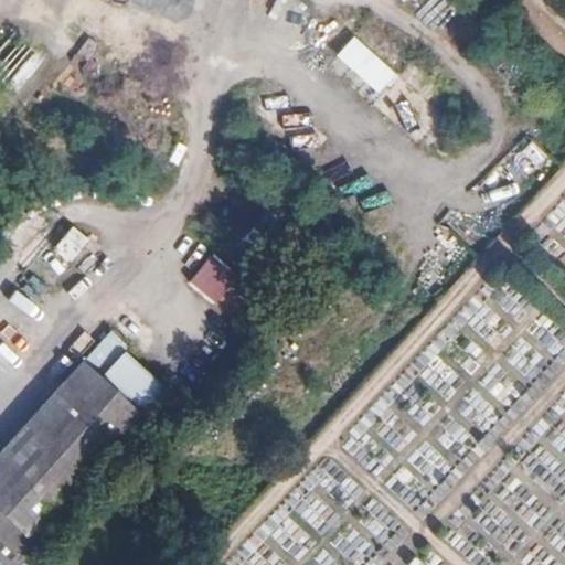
[(14,32),(0,48),(0,82),(13,94),(44,60),(14,32)]
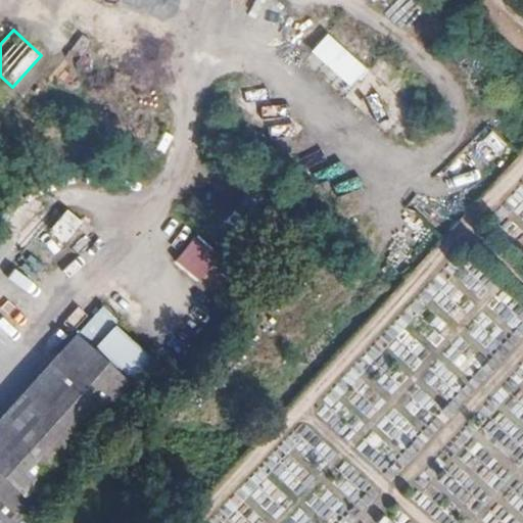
[(308,51),(346,86),(364,67),(325,33),(308,51)]
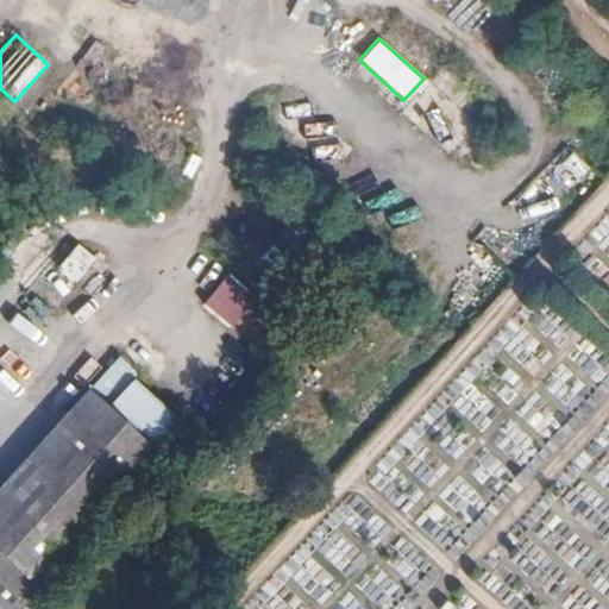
[(75,282),(95,258),(76,243),(56,267),(75,282)]
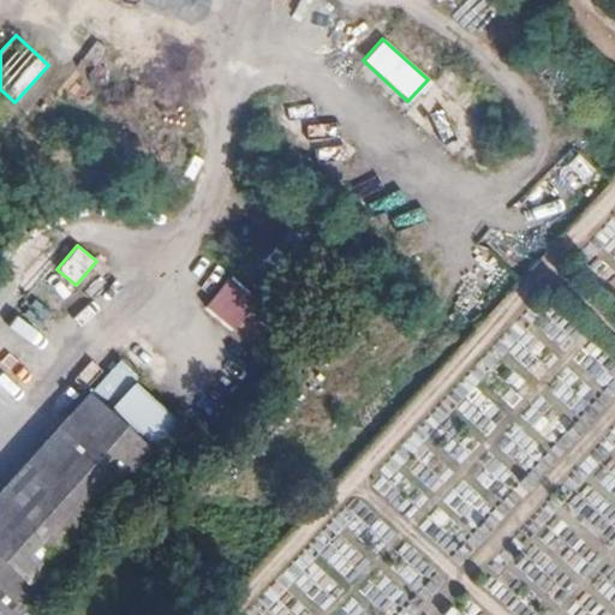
[(230,281),(203,303),(214,316),(209,320),(227,341),(250,323),(242,314),(251,306),(230,281)]
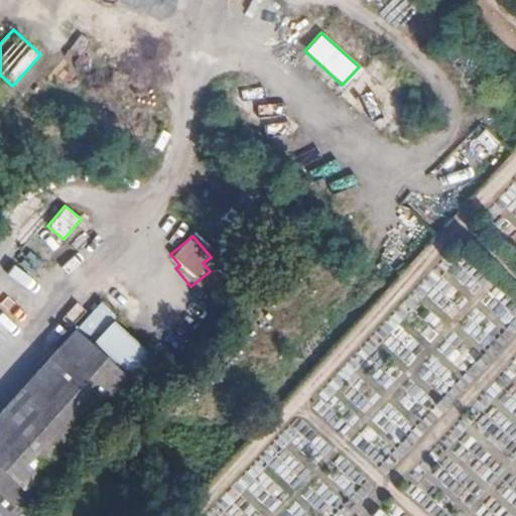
[(0,427),(0,485),(28,513),(137,405),(80,349),(0,427)]
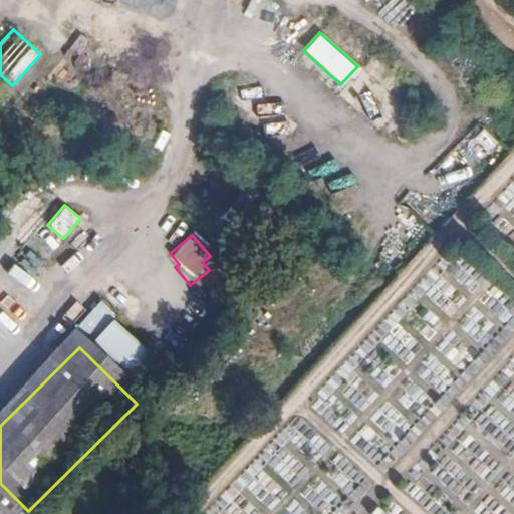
[(0,513),(24,513),(28,511),(0,483),(0,513)]
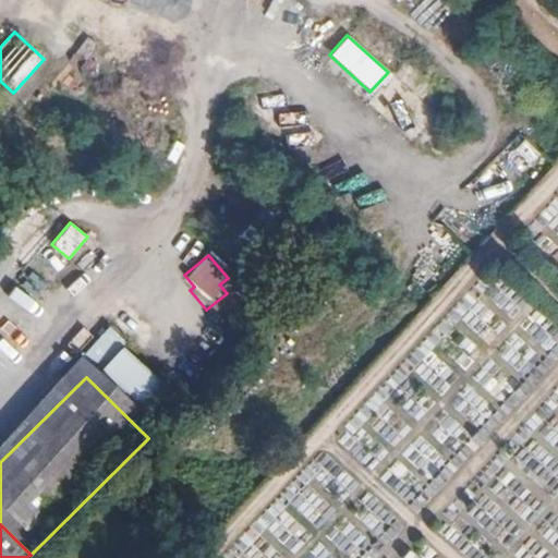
[(120,557),(140,557),(129,548),(120,557)]
